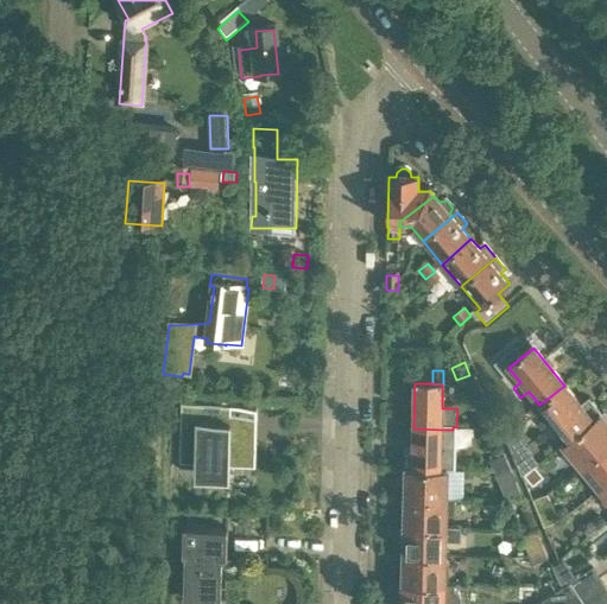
[(581,406),(564,386),(539,405),(551,419),(543,425),(551,436),(560,428),(569,442),(563,447),(564,449),(604,418),(588,400),(581,406)]
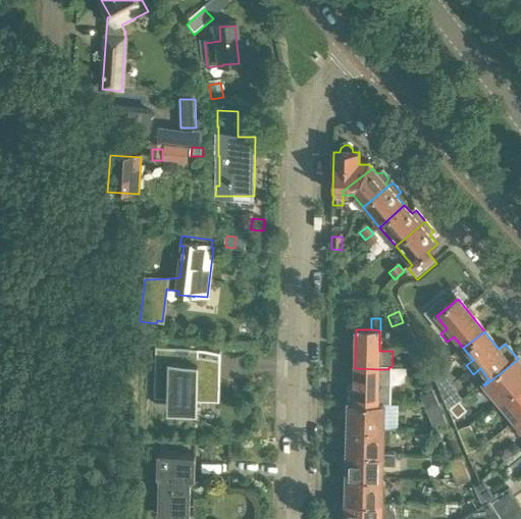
[(197,415),(198,402),(219,402),(220,358),(190,357),(191,351),(155,350),(153,400),(167,401),(166,414),(197,415)]
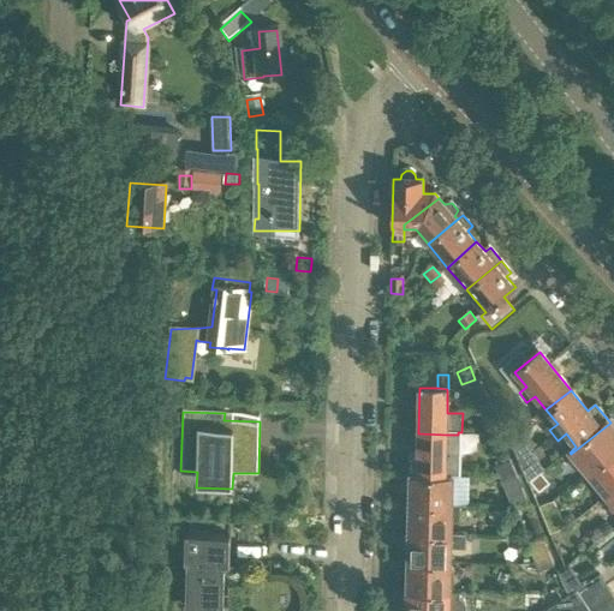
[(613,426),(610,423),(571,454),(589,475),(613,453),(613,426)]
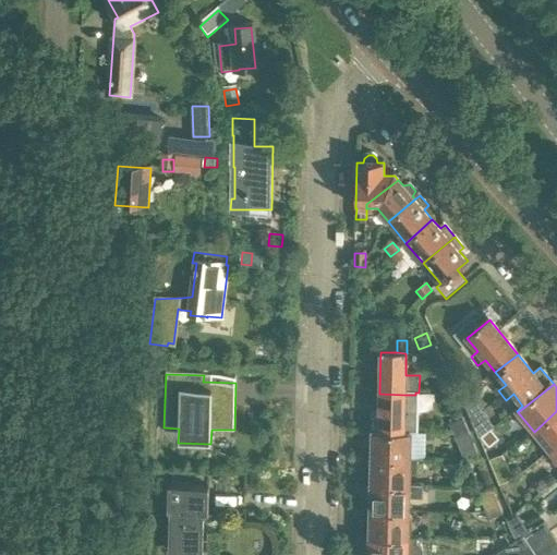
[(415,395),(404,395),(379,394),(379,414),(372,420),(372,431),(373,431),(373,434),(406,435),(406,433),(411,433),(411,432),(418,432),(419,411),(415,411),(415,395)]
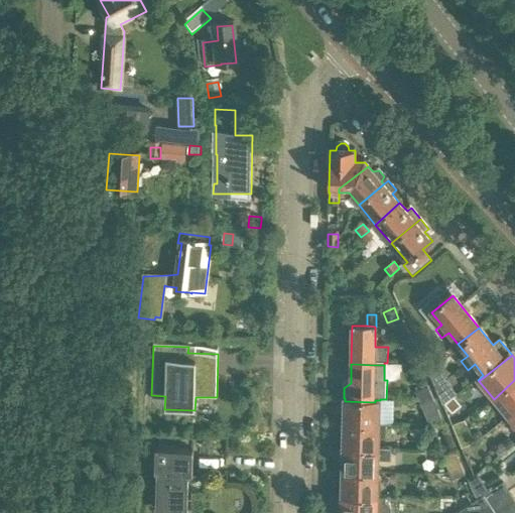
[(435,386),(443,406),(457,395),(444,379),(435,386)]
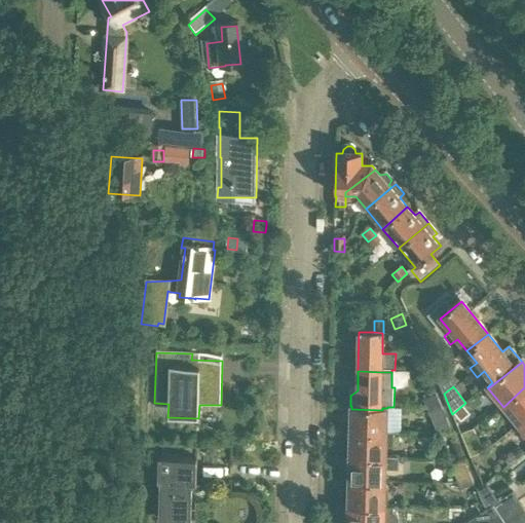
[(524,387),(503,407),(519,426),(524,420),(524,387)]
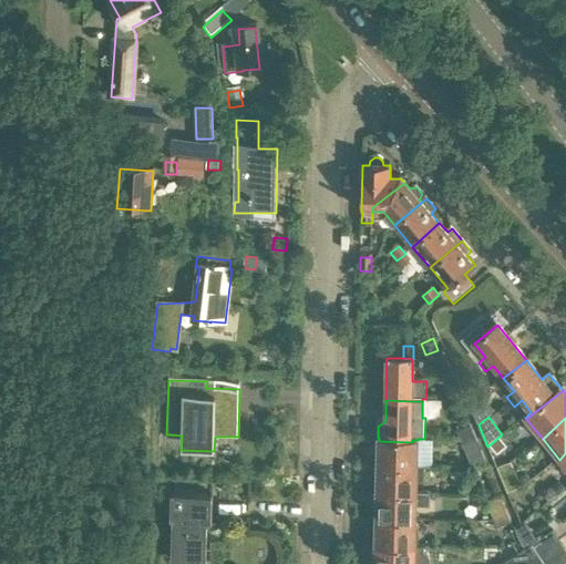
[(456,433),(460,441),(464,442),(475,437),(471,428),(456,433)]
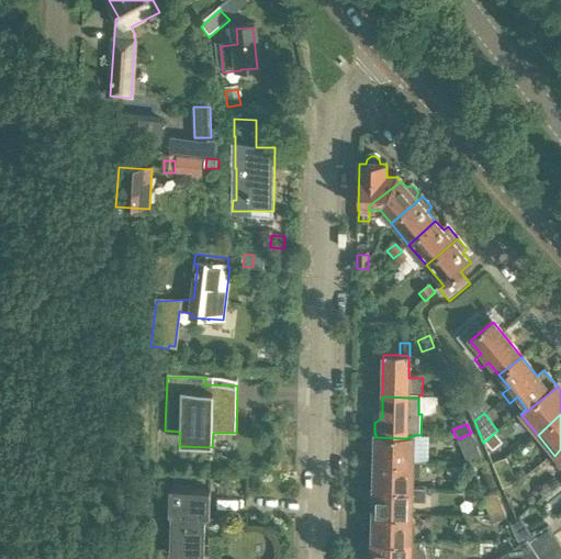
[(414,464),(414,436),(408,436),(408,438),(376,437),(374,464),(414,464)]
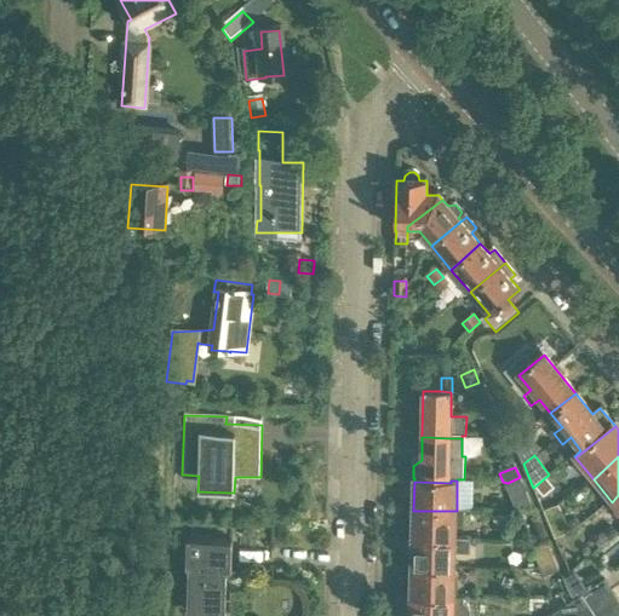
[(533,511),(523,485),(508,493),(515,510),(533,511)]
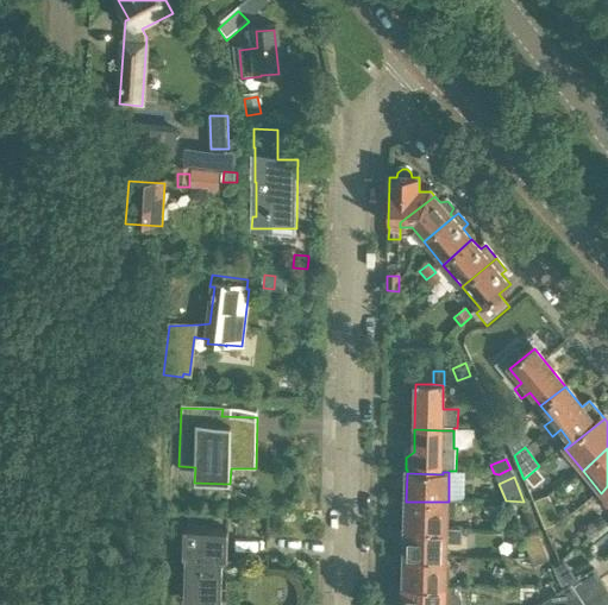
[(534,504),(538,514),(553,506),(549,497),(534,504)]
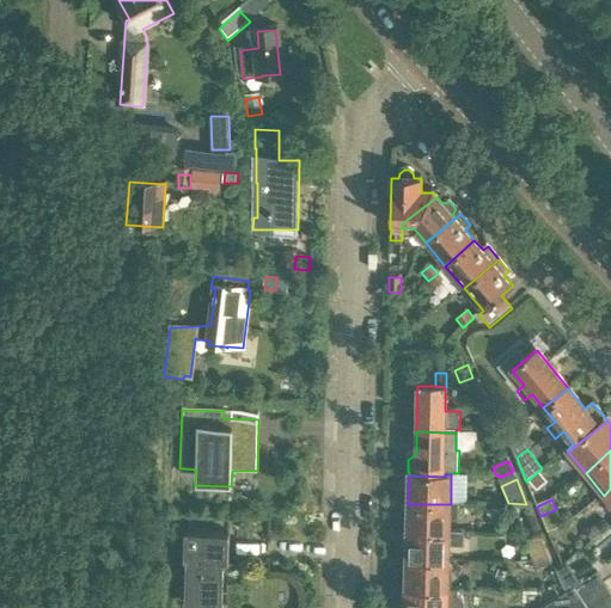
[(465,505),(451,504),(408,504),(408,533),(450,534),(450,521),(464,521),(465,505)]
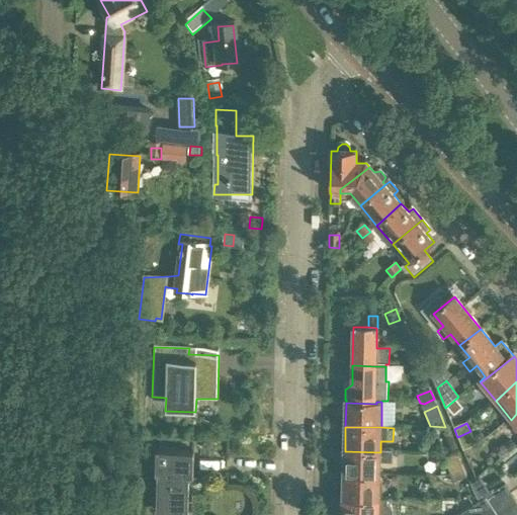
[(474,439),(470,431),(457,437),(460,445),(474,439)]
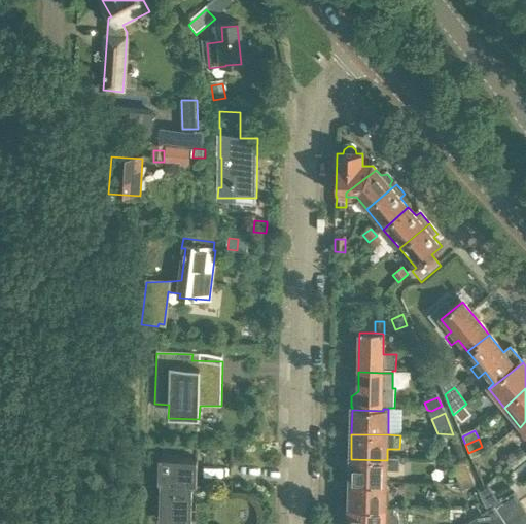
[(482,447),(468,453),(471,460),(485,455),(482,447)]
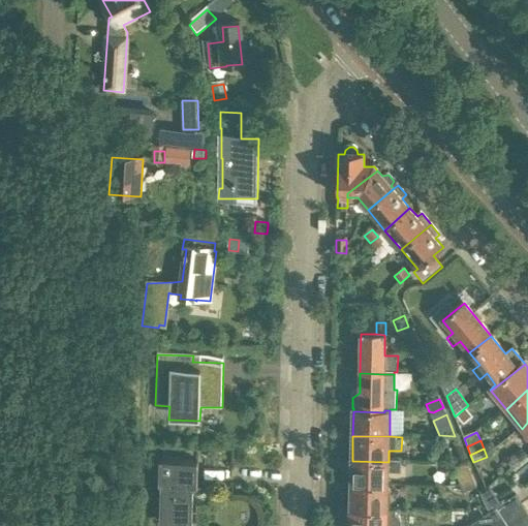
[(180,462),(160,461),(159,485),(162,485),(161,525),(192,525),(193,486),(197,486),(198,462),(180,462)]
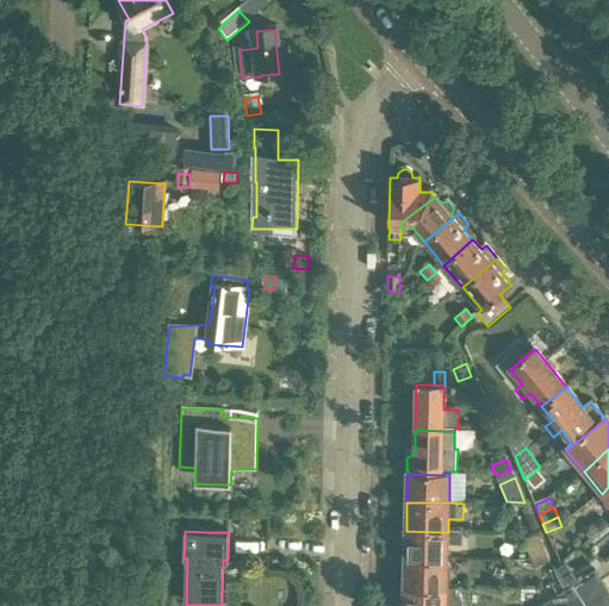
[(447,560),(448,532),(406,531),(405,561),(447,560)]
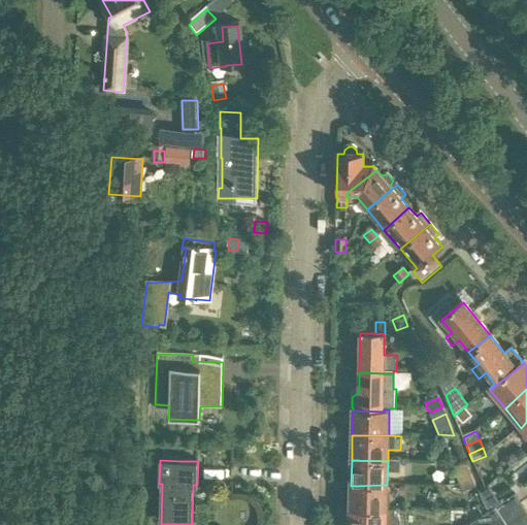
[(453,469),(457,478),(469,472),(465,464),(453,469)]
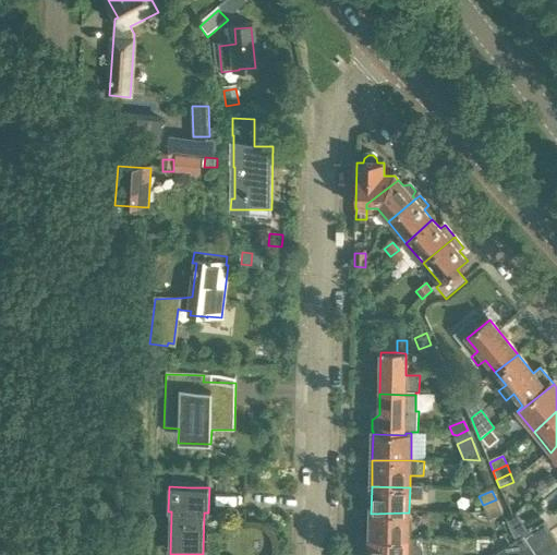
[(499,507),(496,499),(483,505),(485,511),(486,511),(499,507)]
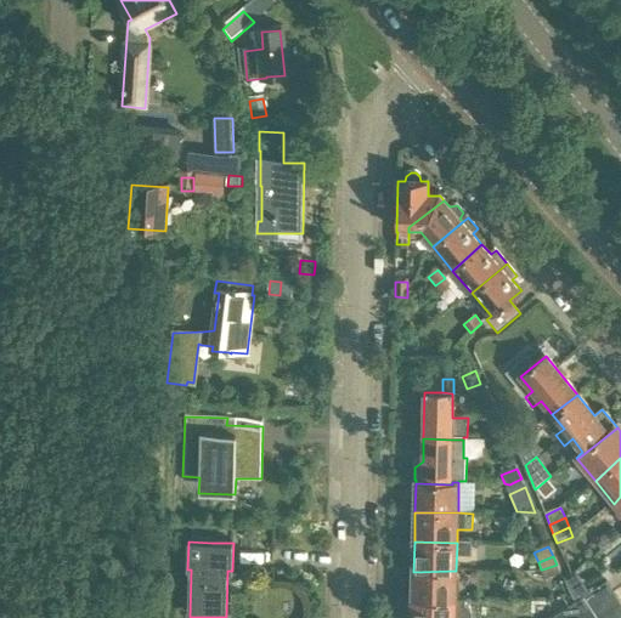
[(542,570),(541,570),(546,580),(560,574),(557,565),(542,570)]
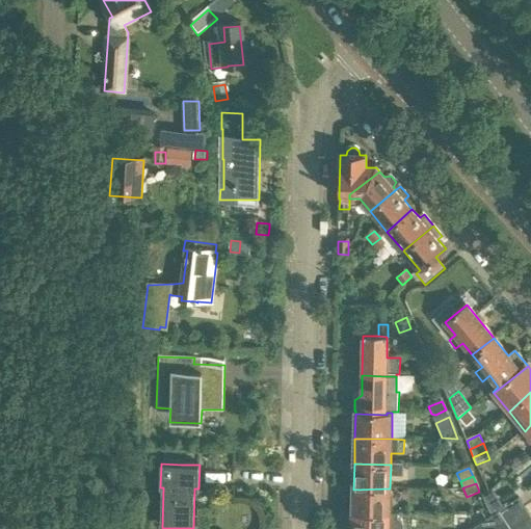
[(390,514),(390,488),(353,490),(353,514),(390,514)]
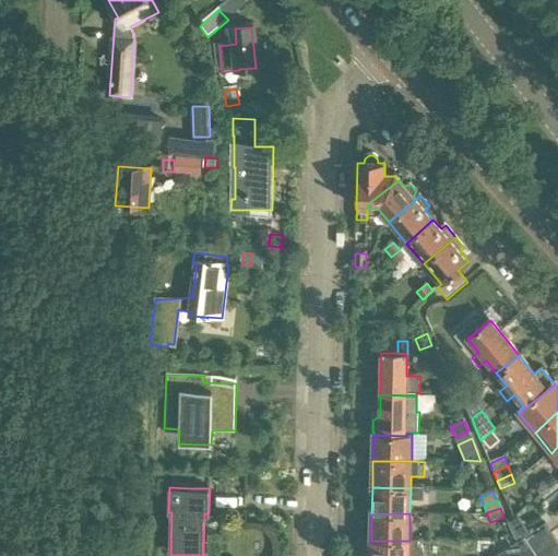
[(529,551),(551,534),(545,525),(515,545),(522,555),(532,555),(529,551)]
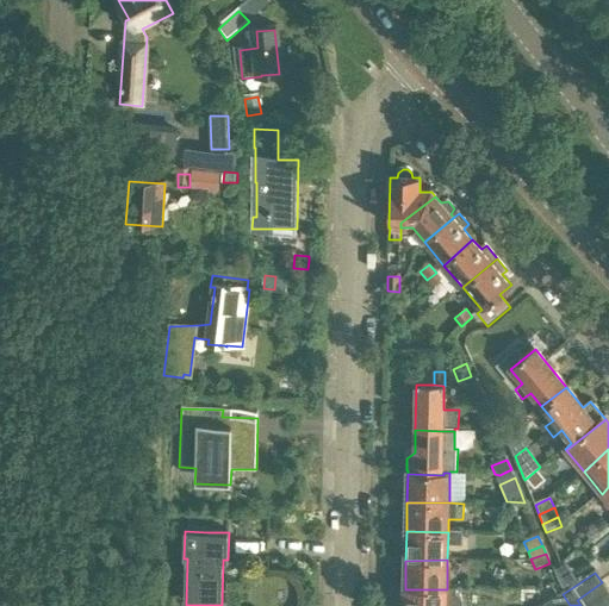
[(591,605),(608,595),(608,592),(602,582),(577,600),(580,605),(591,605)]
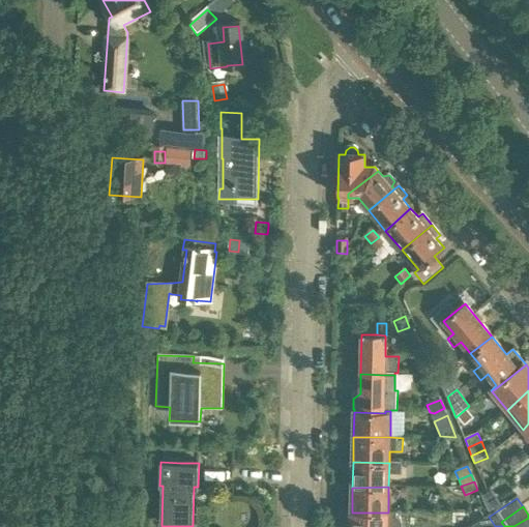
[(397,513),(388,513),(352,513),(351,526),(402,526),(402,524),(400,520),(397,519),(397,513)]
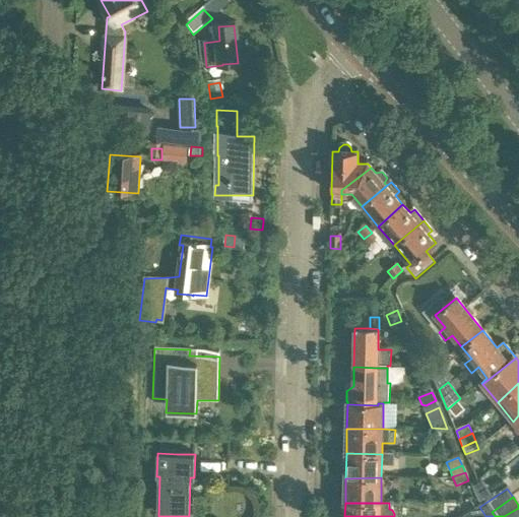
[(485,516),(479,507),(464,516),(485,516)]
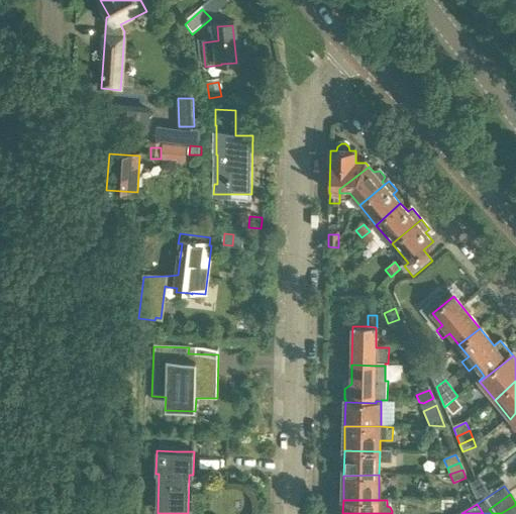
[(515,513),(515,505),(501,513),(515,513)]
